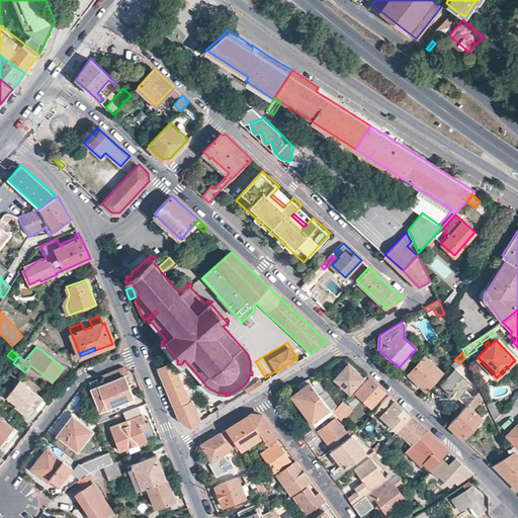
[(409,374),(427,392),(443,373),(425,357),(409,374)]
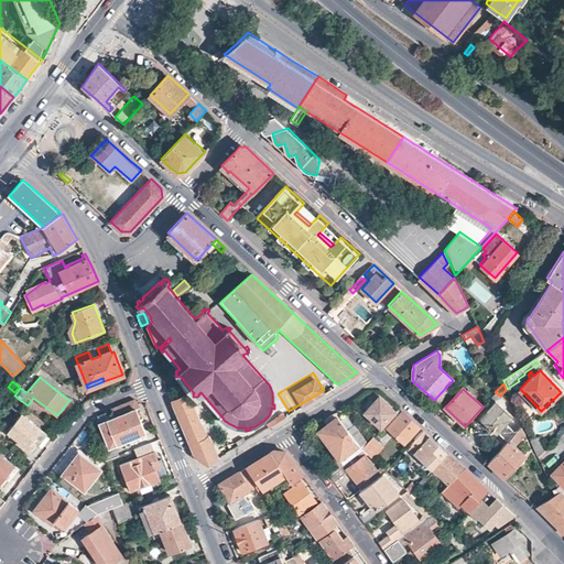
[(187,394),(173,400),(196,456),(209,463),(218,458),(208,436),(205,437),(187,394)]
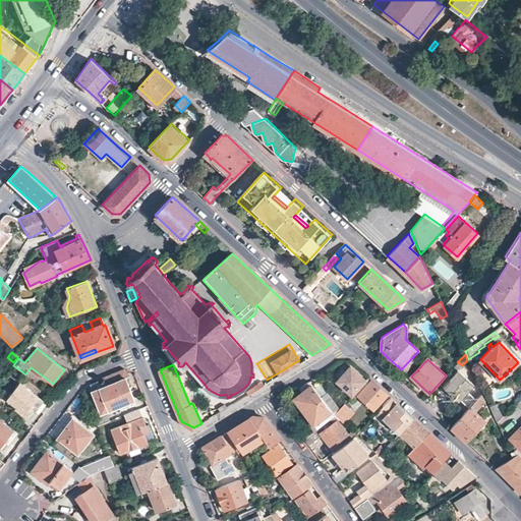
[(354,392),(365,380),(350,366),(338,381),(352,395),(354,392)]
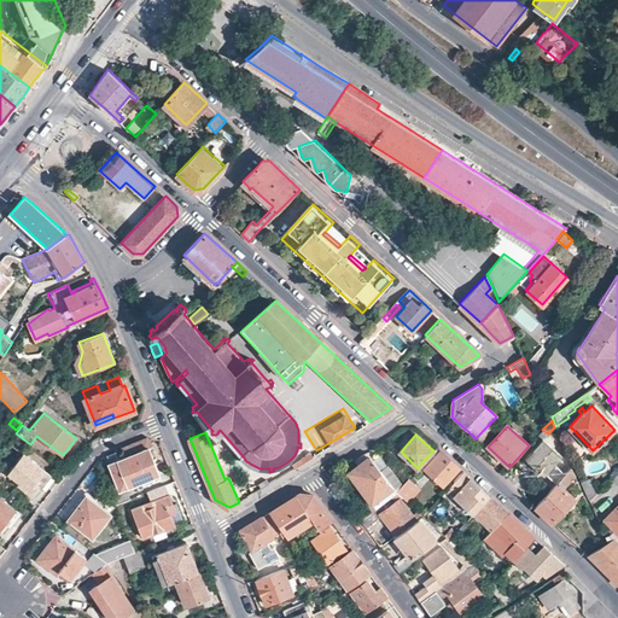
[(124,447),(128,455),(109,462),(121,490),(159,476),(149,449),(152,441),(146,438),(124,447)]
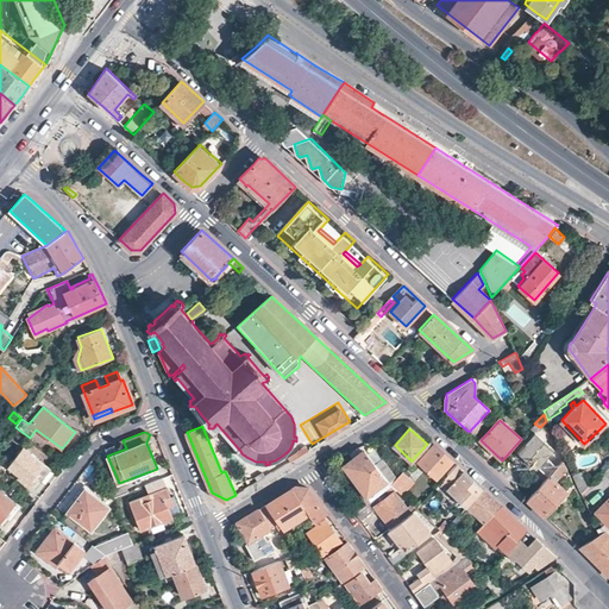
[(519,450),(531,460),(546,444),(534,432),(519,450)]
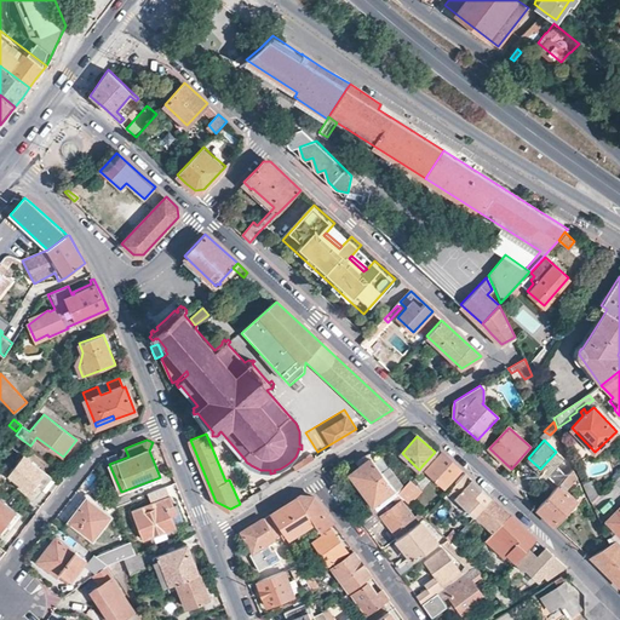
[(448,458),(437,448),(435,452),(422,466),(445,487),(460,470),(448,458)]
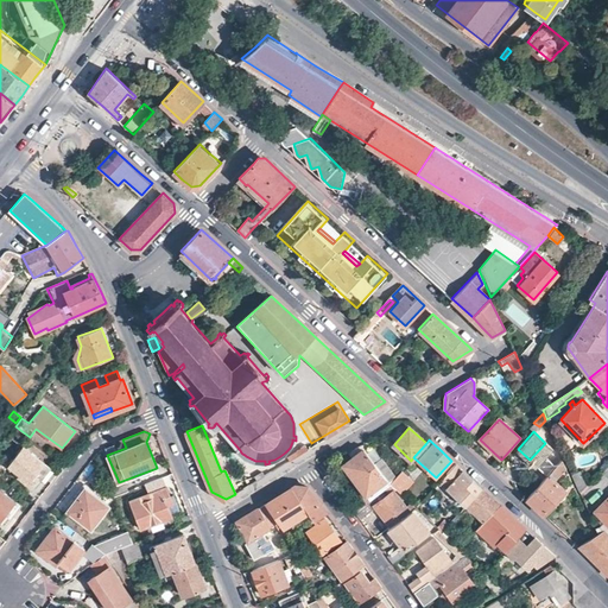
[(538,476),(543,480),(556,466),(550,461),(548,458),(556,451),(545,442),(545,443),(530,460),(543,472),(538,476)]
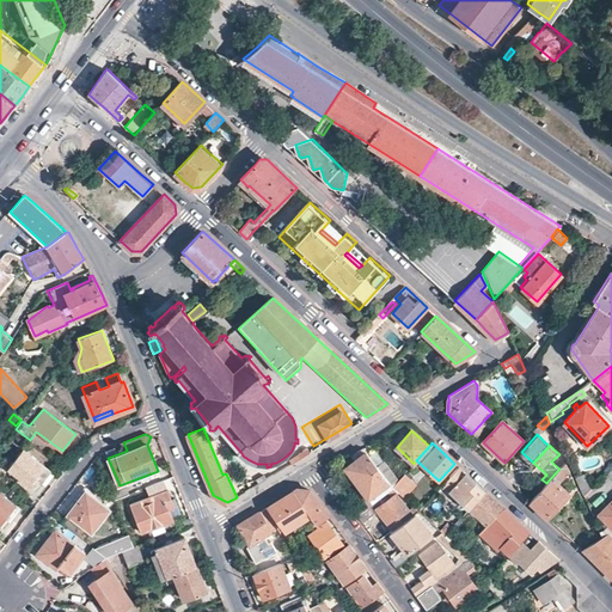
[(32,490),(40,481),(41,479),(37,477),(47,465),(24,448),(10,469),(20,477),(18,479),(32,490)]
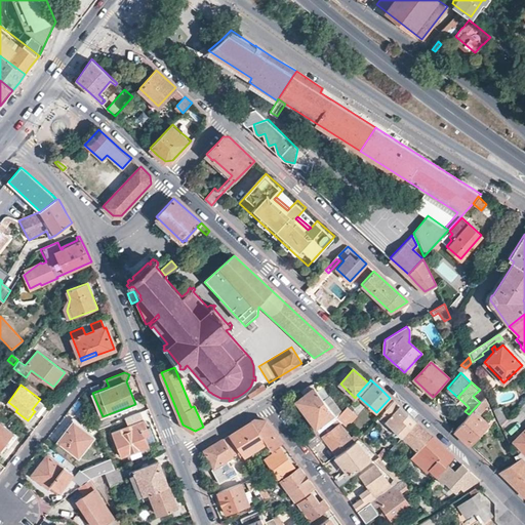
[(264,385),(256,390),(258,393),(267,388),(264,385)]
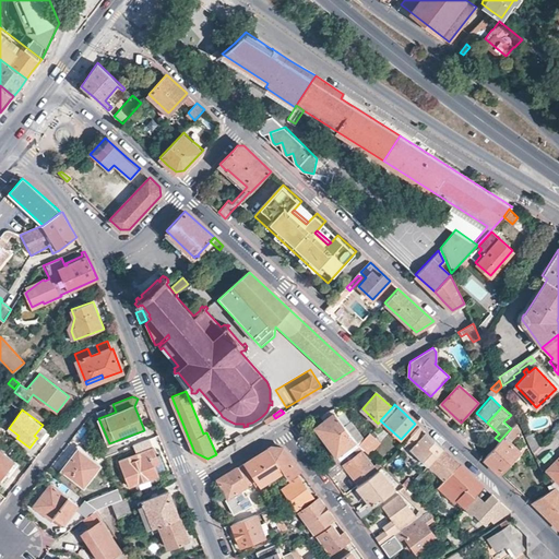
[(344,426),(331,409),(326,412),(330,416),(317,426),(328,440),(345,427),(344,426)]
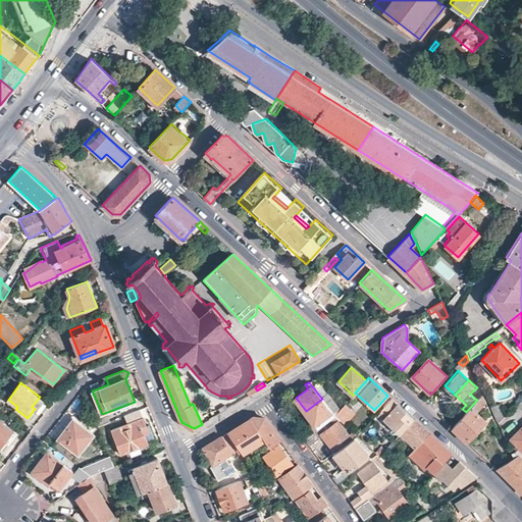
[(479,387),(472,396),(477,400),(483,394),(479,387)]
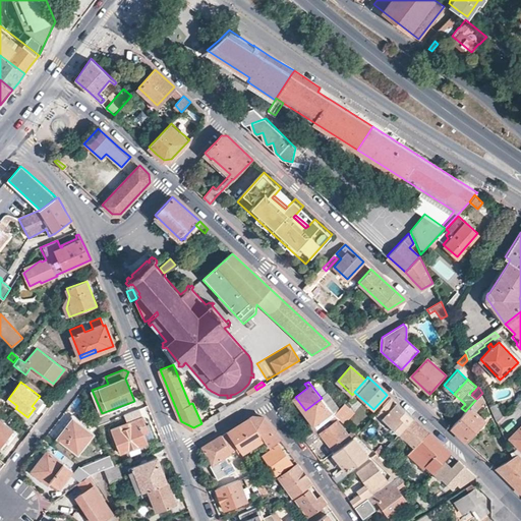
[(339,408),(327,392),(321,397),(322,398),(333,413),(335,414),(339,408)]
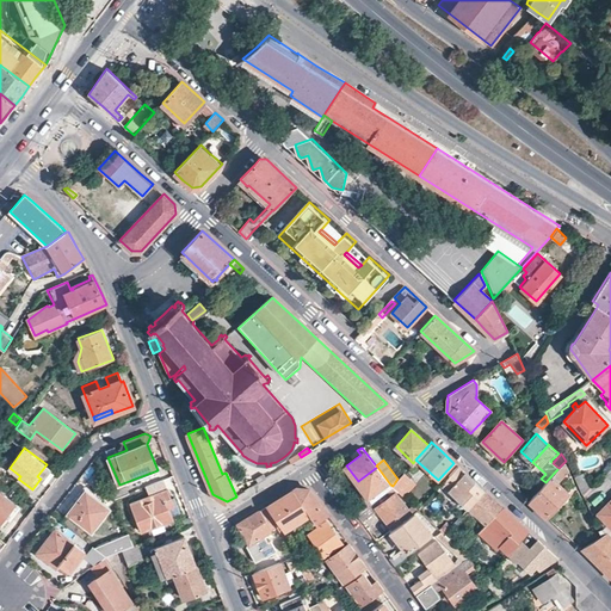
[(545,482),(529,499),(547,517),(568,493),(575,500),(581,497),(566,461),(559,468),(545,482)]
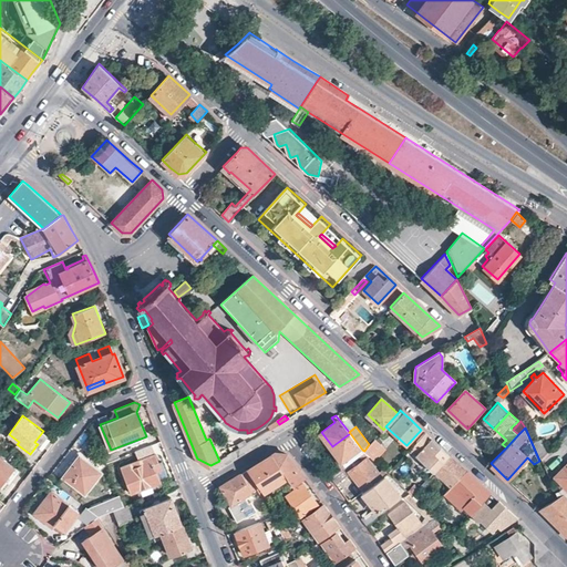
[(38,444),(37,445),(39,447),(49,436),(43,431),(34,442),(38,444)]
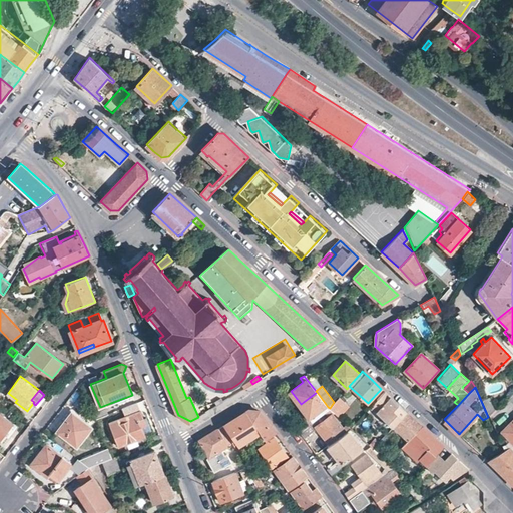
[(396,424),(407,412),(396,402),(385,391),(374,403),(396,424)]
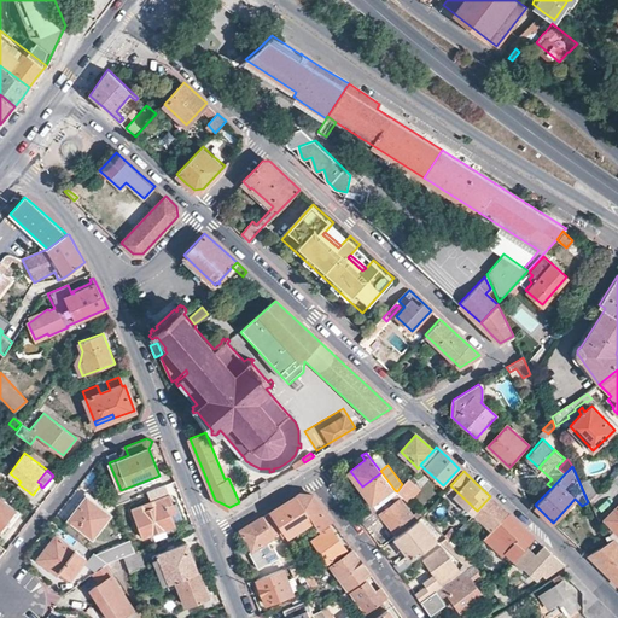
[(392,494),(397,491),(395,490),(382,472),(362,487),(372,501),(368,505),(373,509),(392,494)]
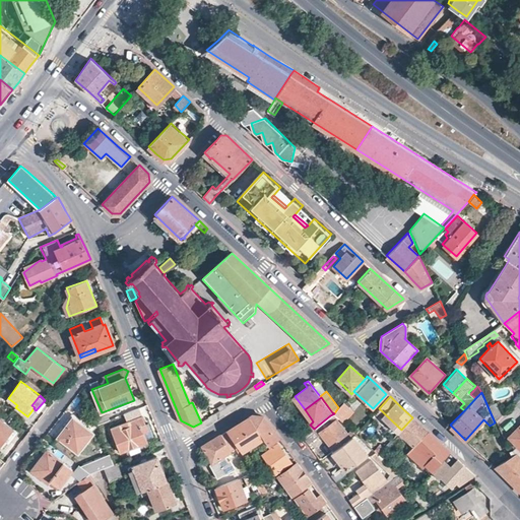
[(496,419),(504,412),(498,401),(490,405),(496,419)]
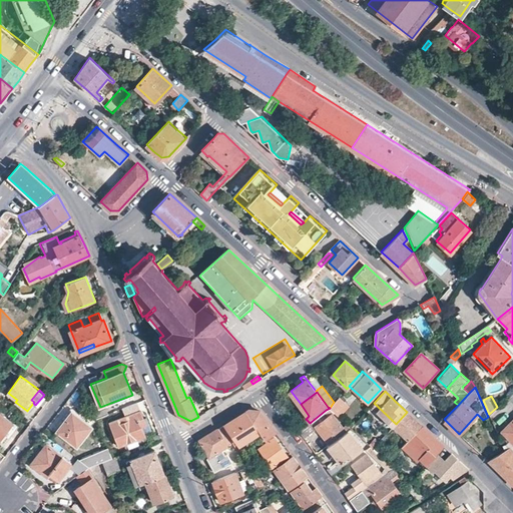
[(94,404),(91,406),(96,419),(105,416),(103,410),(98,412),(94,404)]
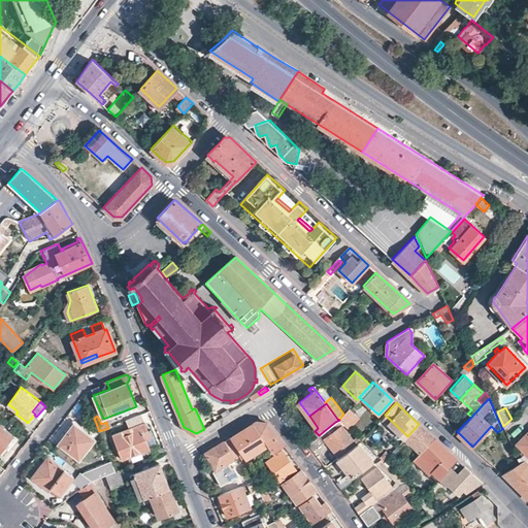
[(108,428),(99,431),(102,439),(113,435),(123,459),(150,449),(145,438),(150,437),(150,438),(152,438),(151,436),(144,423),(143,423),(142,421),(136,423),(137,425),(116,434),(112,426),(108,428)]
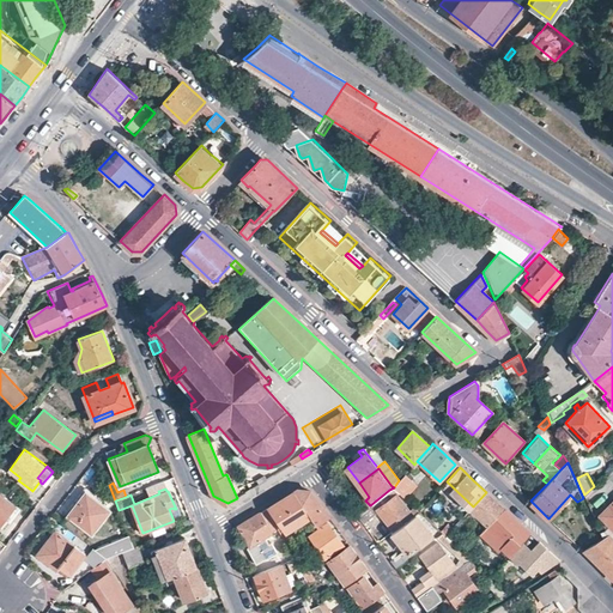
[(310,515),(316,525),(328,516),(319,502),(309,491),(297,490),(293,491),(310,515)]
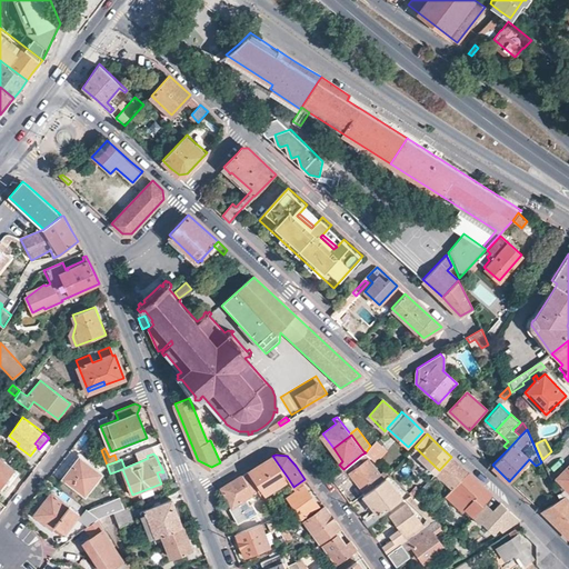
[(266,492),(288,478),(272,456),(260,463),(250,470),(266,492)]
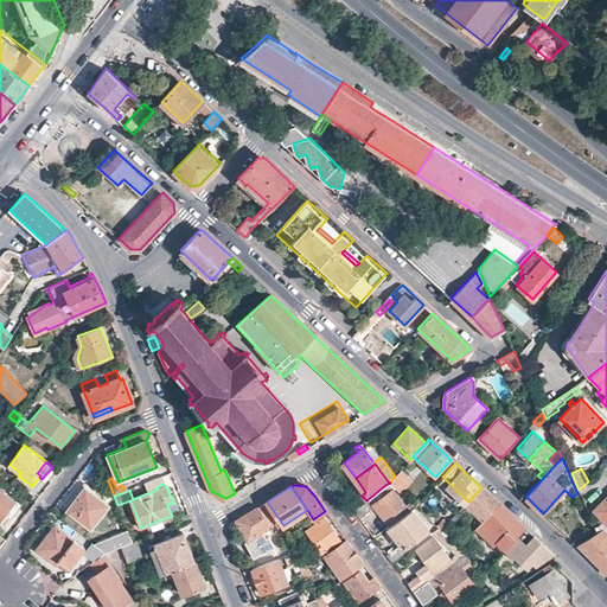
[(0,522),(6,513),(16,502),(0,487),(0,522)]
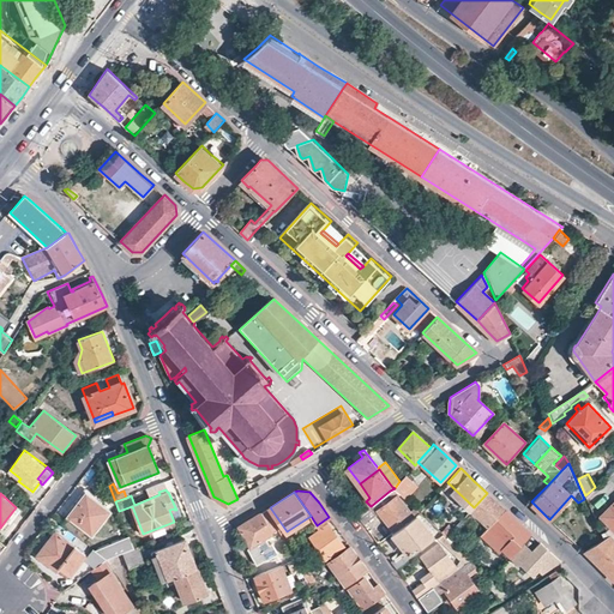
[(86,493),(70,516),(92,534),(110,511),(86,493)]
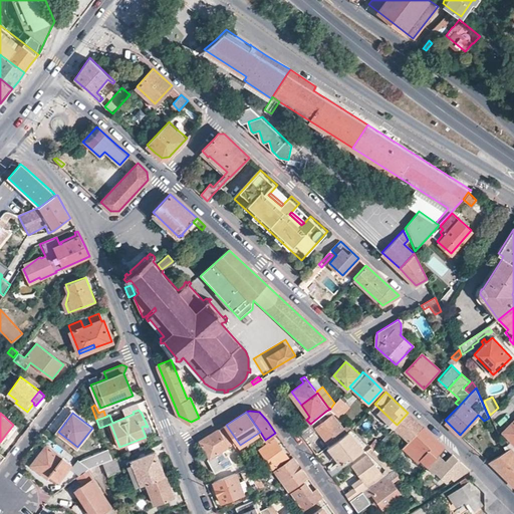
[(395,428),(410,442),(423,427),(416,421),(408,413),(397,425),(395,428)]
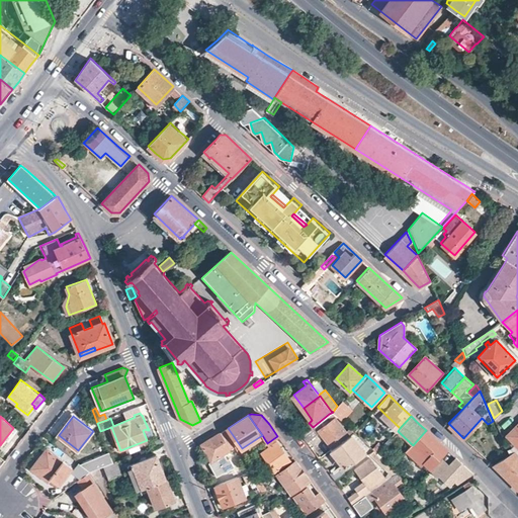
[(321,430),(333,448),(349,436),(336,418),(321,430)]
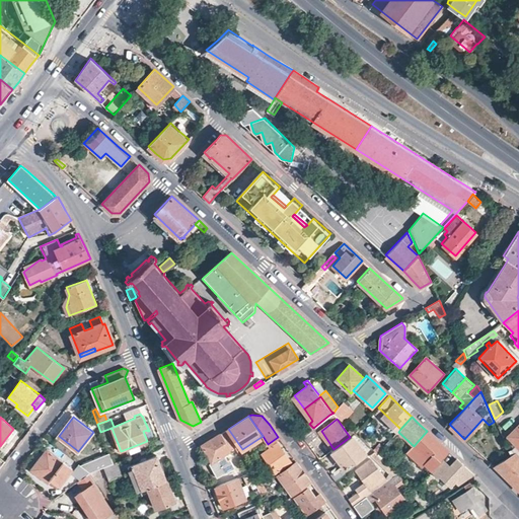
[(518,423),(514,428),(507,435),(518,447),(518,423)]
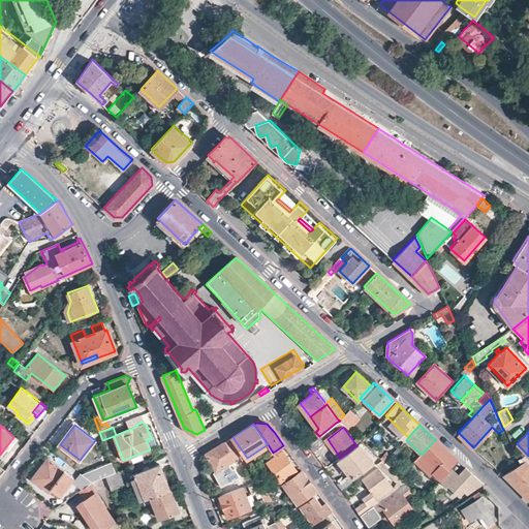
[(18,439),(13,437),(5,447),(9,450),(18,439)]
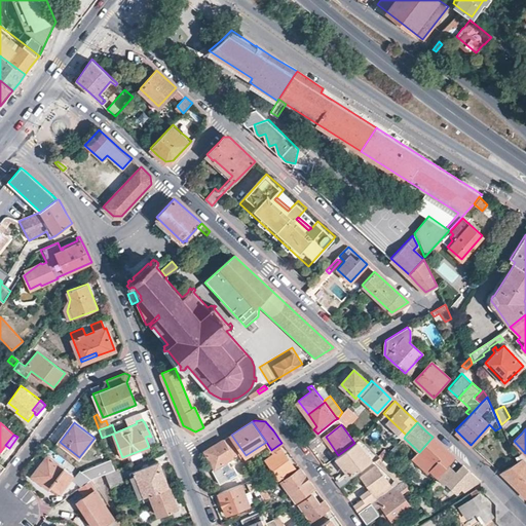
[(225,461),(237,453),(229,436),(204,451),(215,467),(211,470),(219,484),(236,474),(231,465),(229,467),(225,461)]
